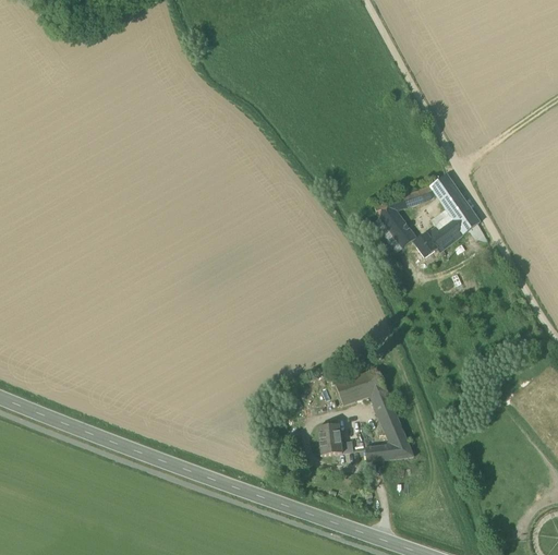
[(429,186),(435,194),(444,188),(450,179),(446,175),(429,186)]
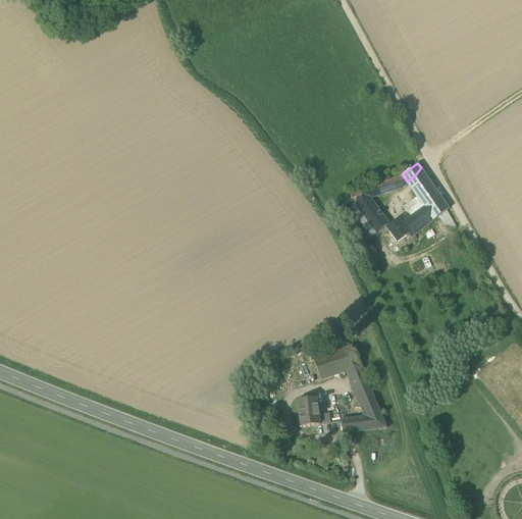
[(427,177),(421,167),(415,175),(407,182),(412,188),(427,177)]
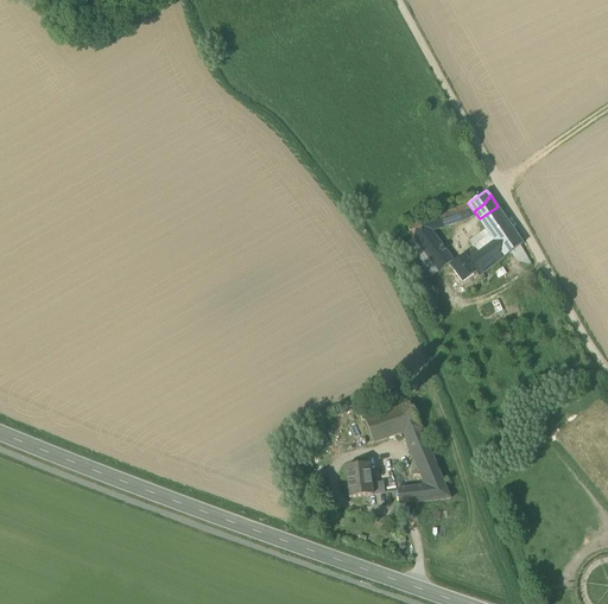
[(473,215),(474,211),(468,203),(407,224),(412,237),(415,236),(432,229),(473,215)]
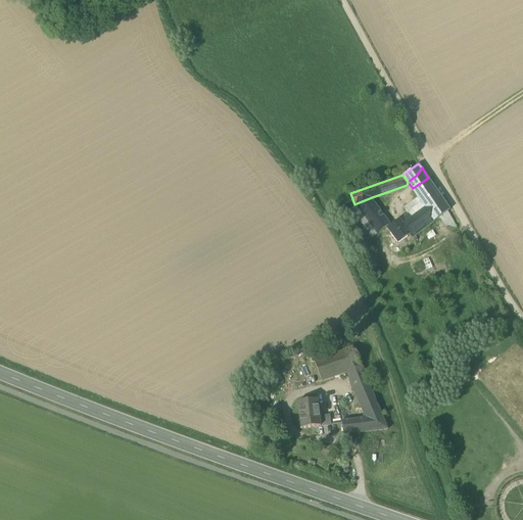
[(449,207),(428,178),(413,188),(418,196),(425,206),(434,220),(439,216),(447,209),(449,207)]
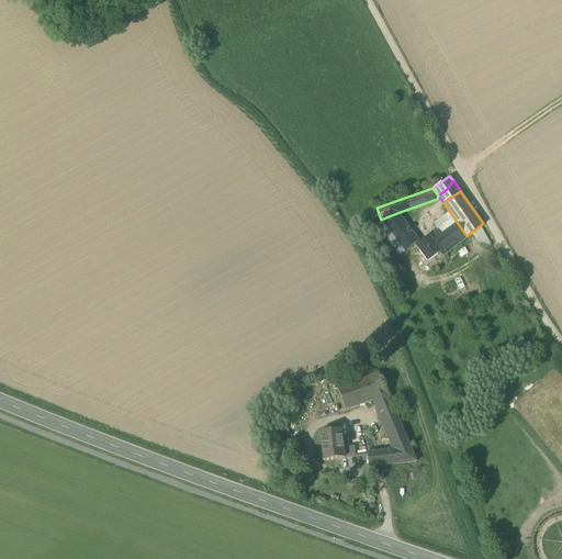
[(434,221),(439,227),(442,232),(457,222),(449,211),(434,221)]
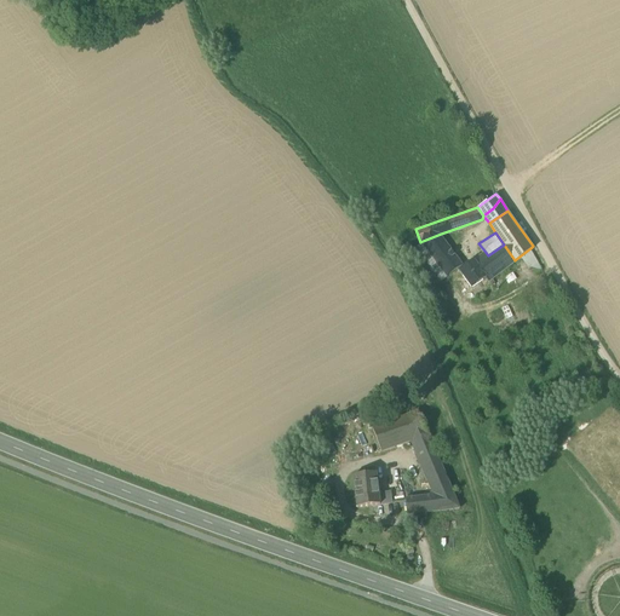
[(441,234),(423,241),(447,275),(463,263),(441,234)]
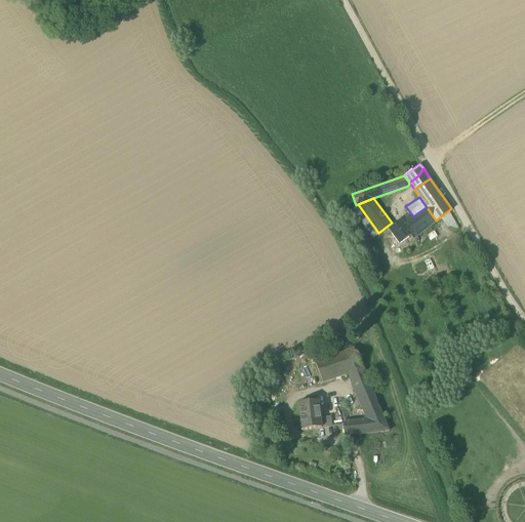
[(368,240),(378,233),(358,204),(348,210),(359,226),(358,228),(368,240)]
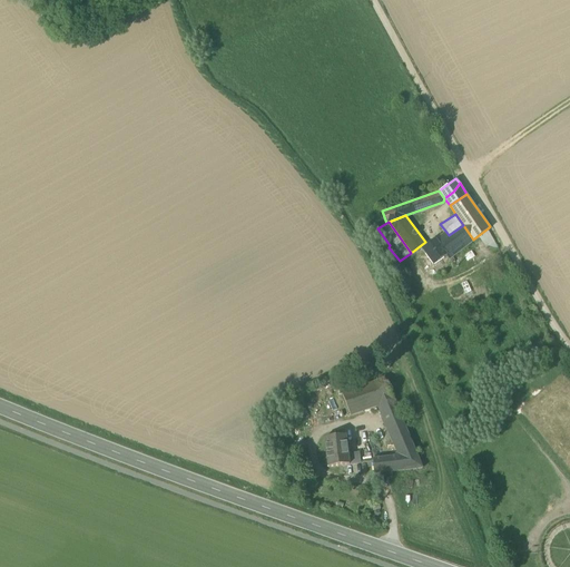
[(473,240),(463,225),(449,235),(445,231),(435,238),(446,254),(450,257),(452,255),(473,240)]
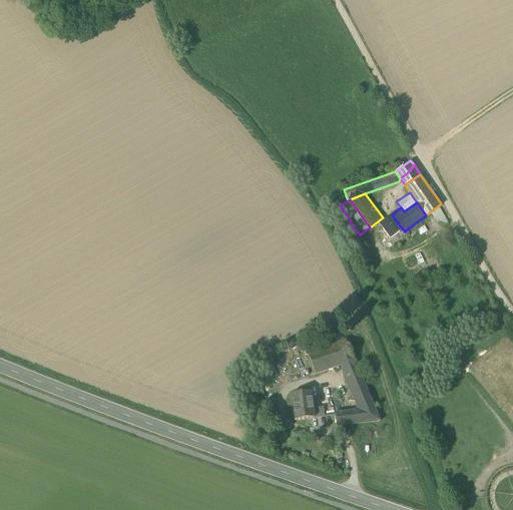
[(449,222),(439,205),(431,211),(437,219),(449,222)]
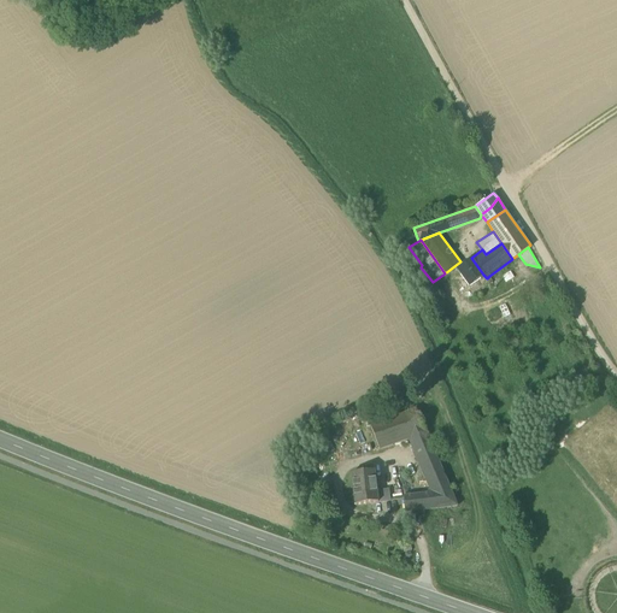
[(457,267),(469,284),(483,275),(471,258),(457,267)]
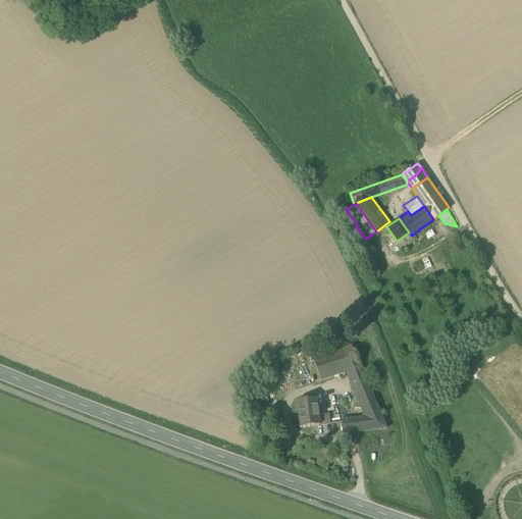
[(432,227),(424,231),(428,238),(435,234),(432,227)]
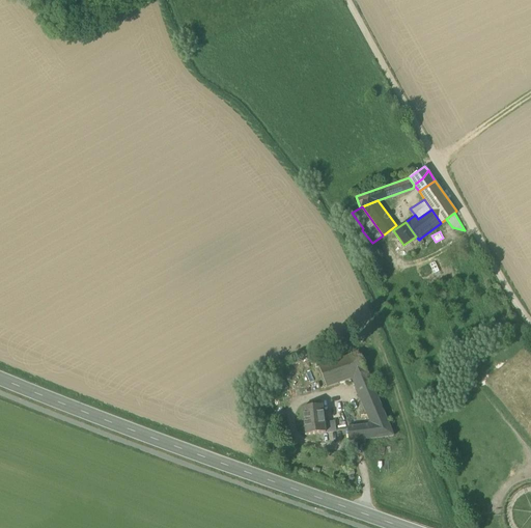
[(436,276),(441,274),(434,260),(429,262),(436,276)]
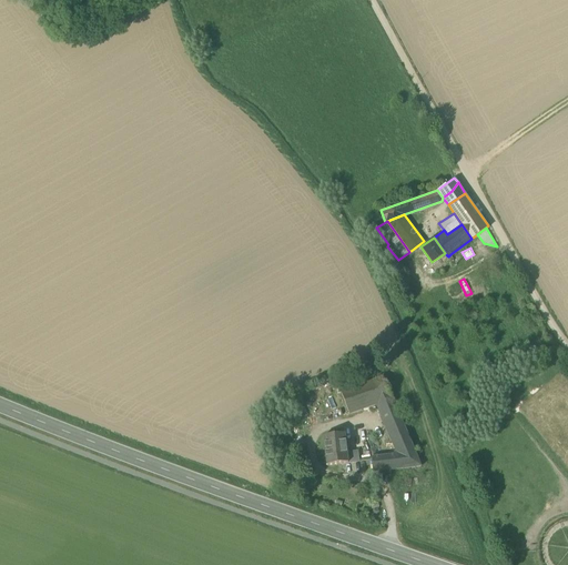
[(350,412),(377,402),(392,396),(383,375),(341,390),(350,412)]
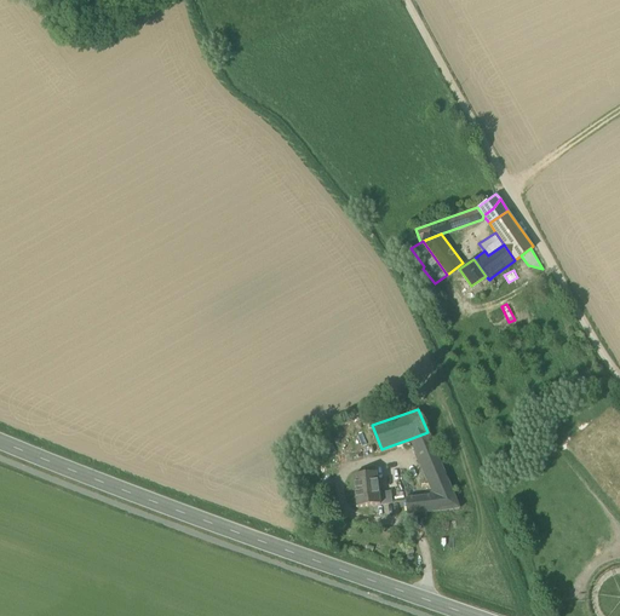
[(412,438),(435,493),(459,506),(428,432),(412,438)]
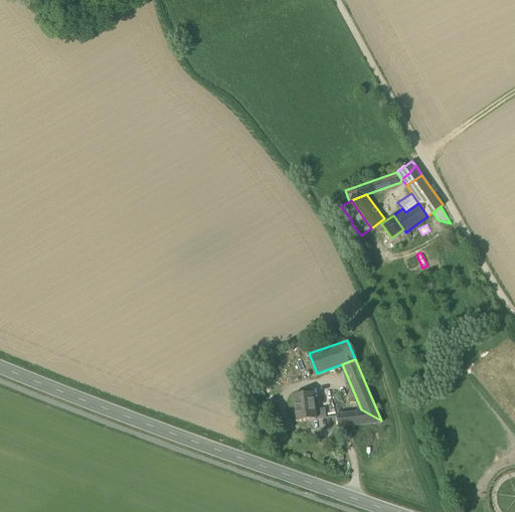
[(293,393),(297,419),(316,417),(315,407),(312,390),(293,393)]
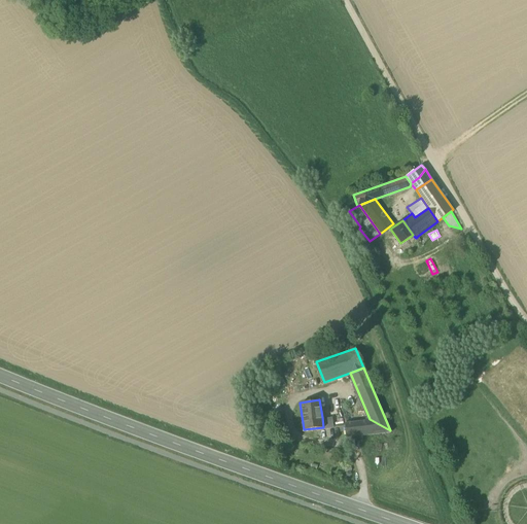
[(322,417),(323,427),(334,425),(332,416),(322,417)]
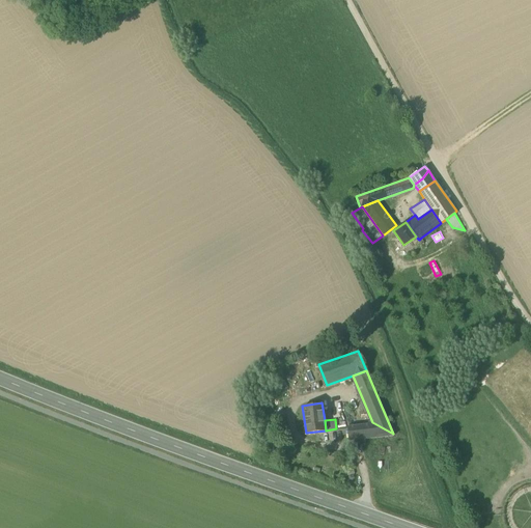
[(348,439),(393,434),(372,422),(347,425),(348,439)]
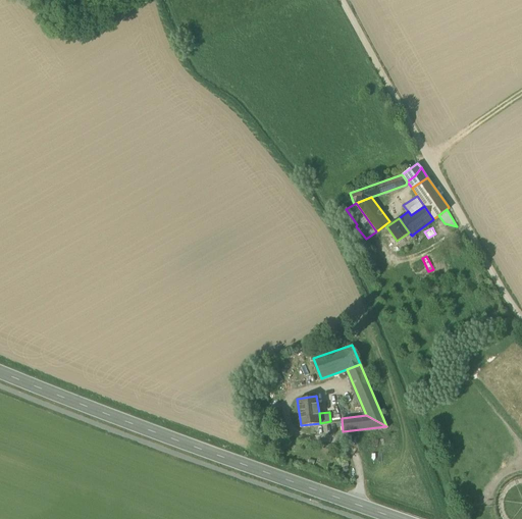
All buildings are outlined.
